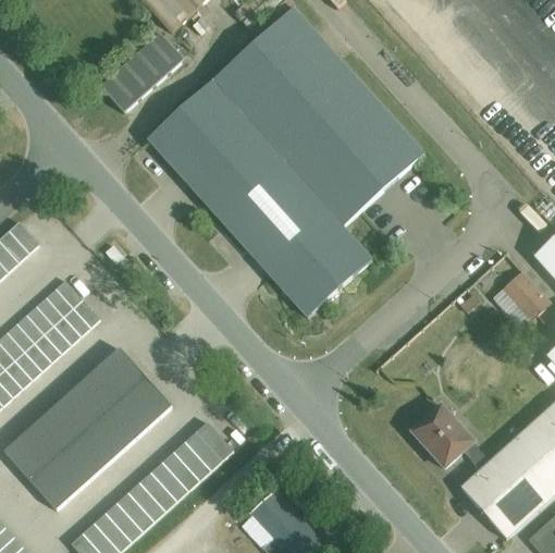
[(140,0),(170,33),(195,10),(186,0),(140,0)]
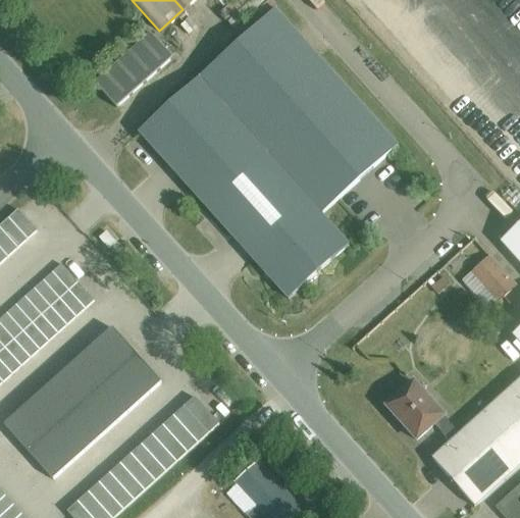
[(174,0),(183,9),(193,0),(174,0)]
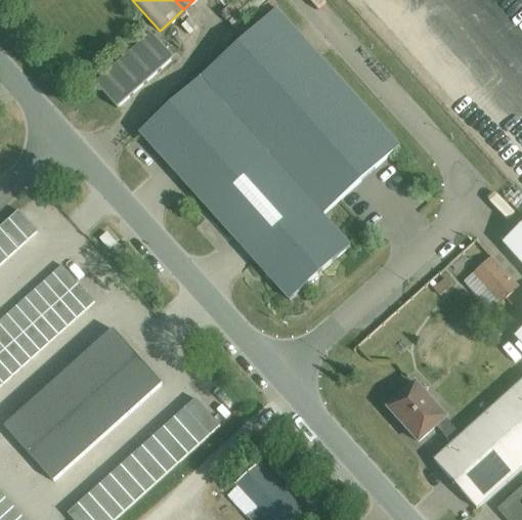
[(207,208),(343,84),(274,8),(137,131),(207,208)]
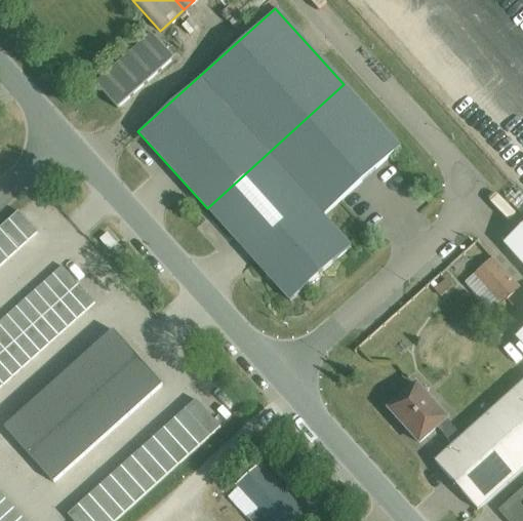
[(150,31),(92,81),(116,107),(172,56),(150,31)]
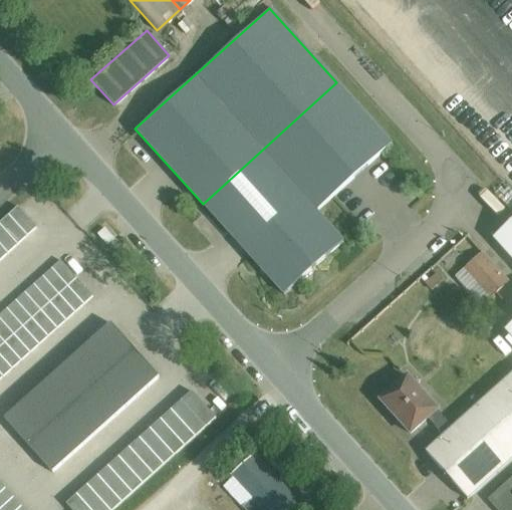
[(336,82),(203,204),(282,292),(341,239),(315,210),(390,143),(336,82)]
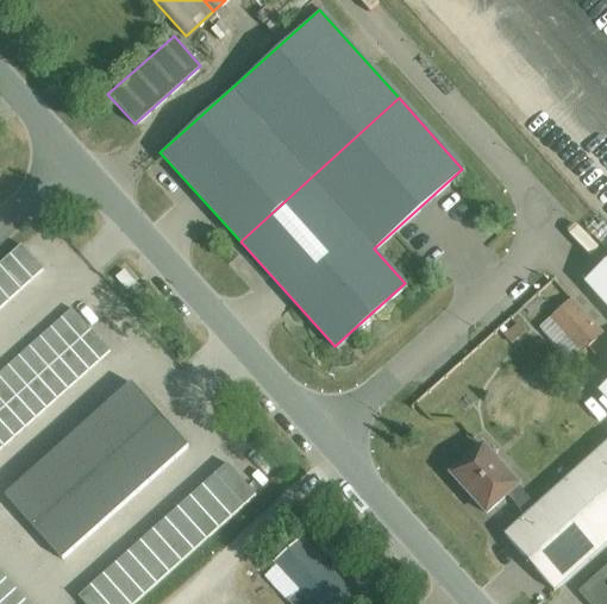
[(19,241),(8,252),(30,276),(42,265),(19,241)]
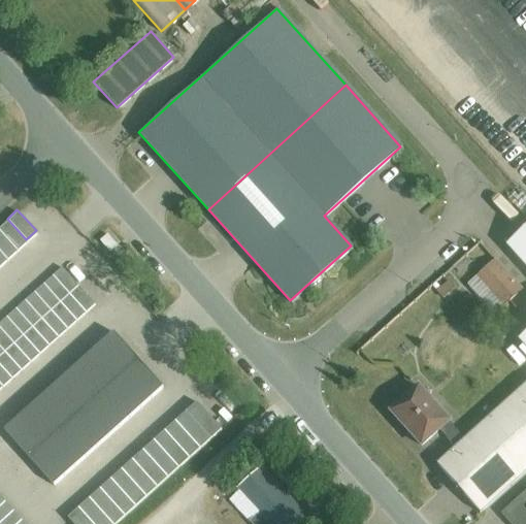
[(7,219),(0,224),(0,230),(15,249),(26,239),(7,219)]
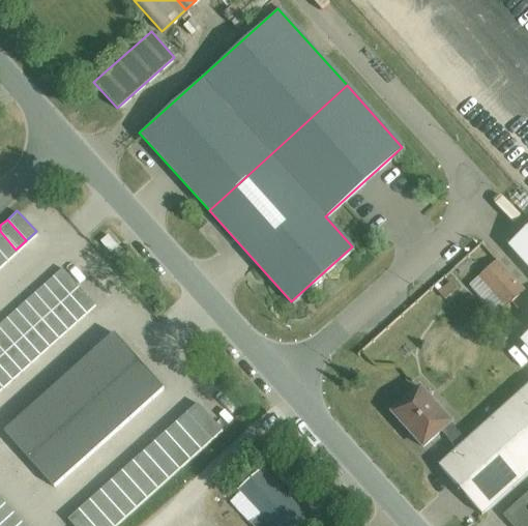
[(527,225),(507,243),(527,266),(527,329),(519,338),(527,347),(527,225)]
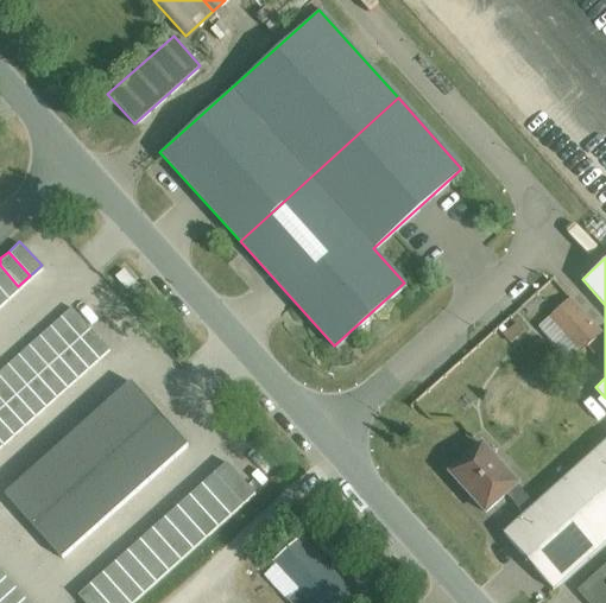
[(0,287),(7,296),(18,286),(0,265),(0,287)]
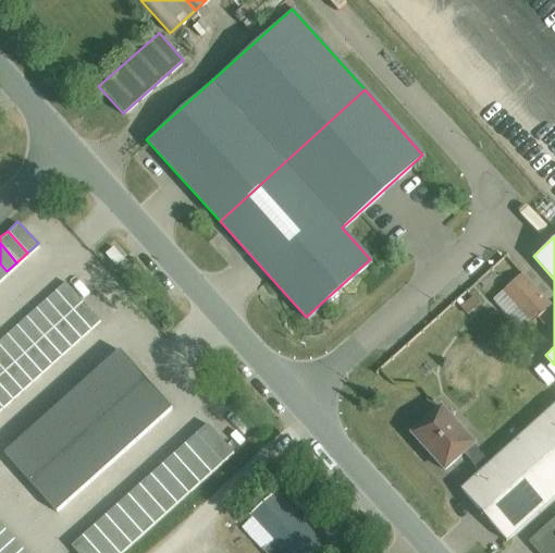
[(521,272),(502,290),(530,320),(549,304),(521,272)]
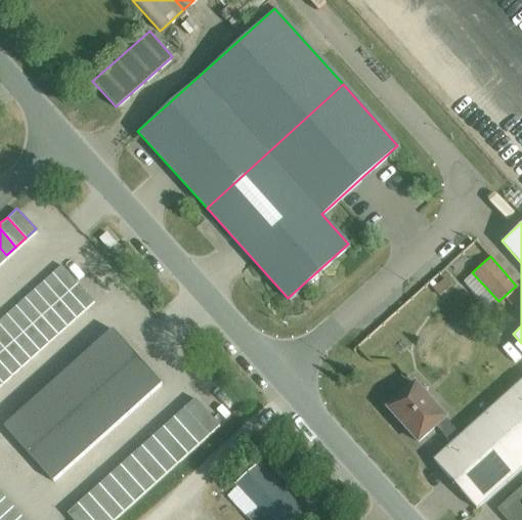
[(60,263),(50,272),(67,290),(76,282),(60,263)]
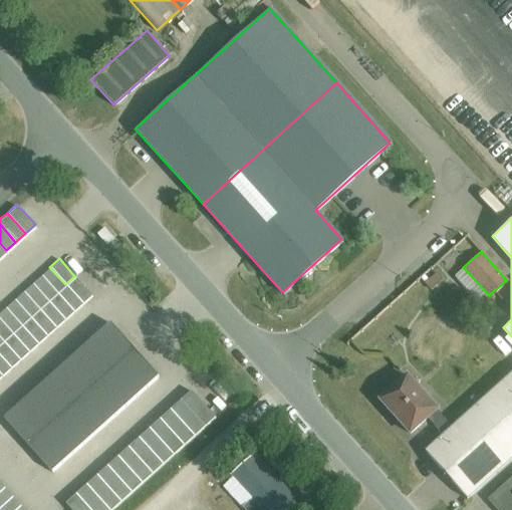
[(49,267),(41,275),(56,292),(65,284),(49,267)]
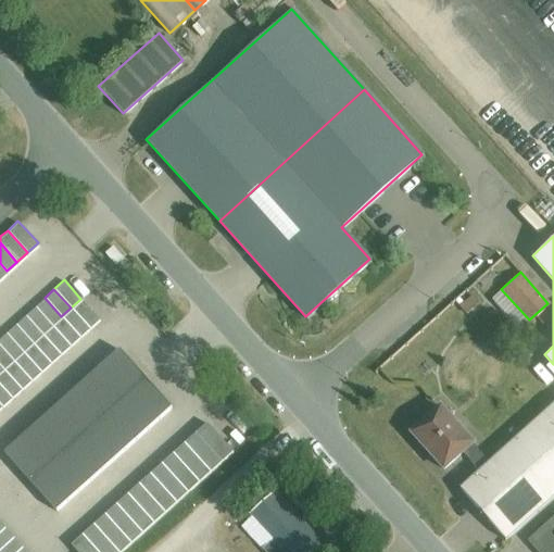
[(469,292),(456,303),(464,311),(477,300),(469,292)]
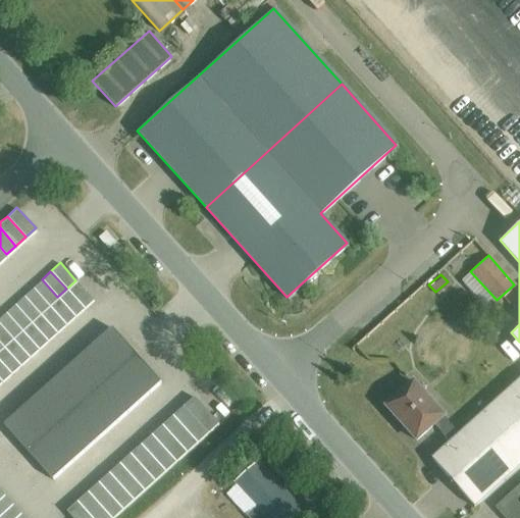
[(42,279),(33,288),(48,305),(57,297),(42,279)]
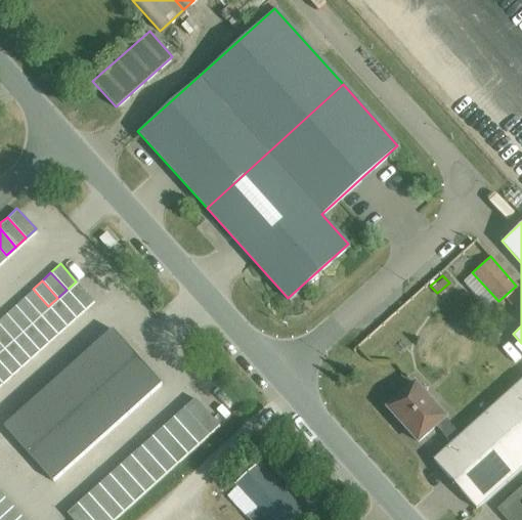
[(76,282),(67,290),(75,299),(84,291),(76,282)]
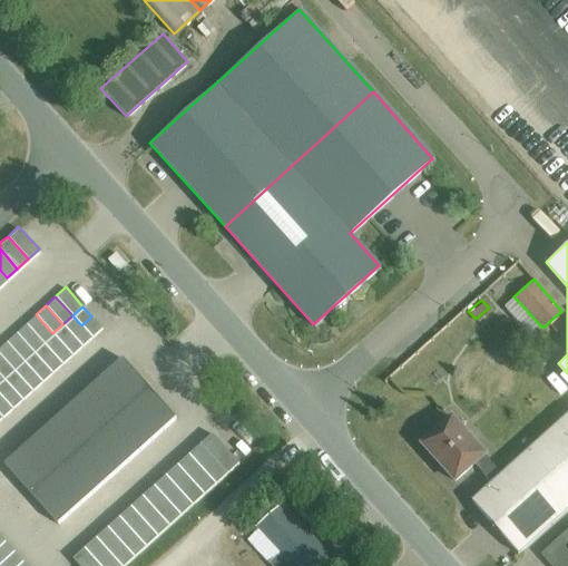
[(36,314),(26,323),(42,342),(52,333),(36,314)]
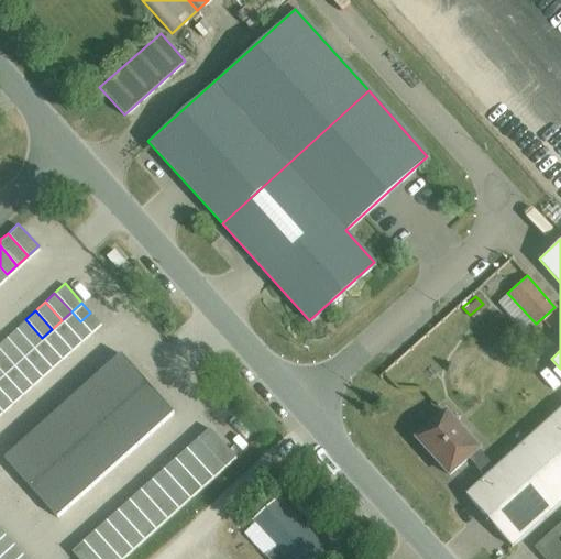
[(72,311),(62,320),(79,340),(89,331),(80,321),(72,311)]
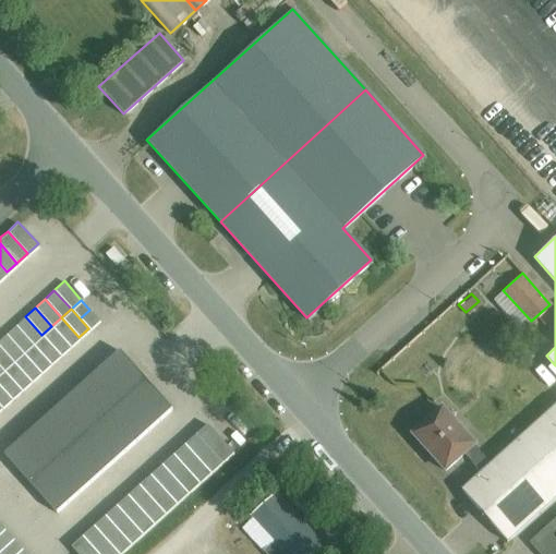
[(89,310),(80,318),(88,328),(98,320),(89,310)]
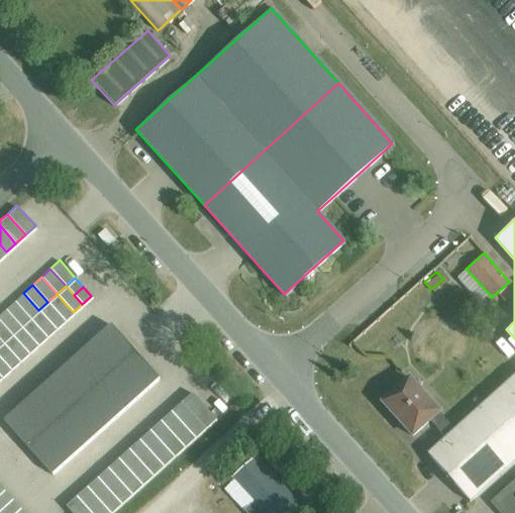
[(23,293),(14,301),(30,318),(38,310),(23,293)]
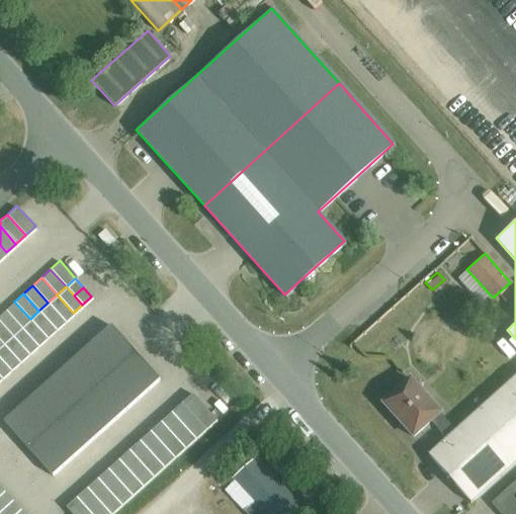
[(57,294),(48,303),(64,321),(73,313),(57,294)]
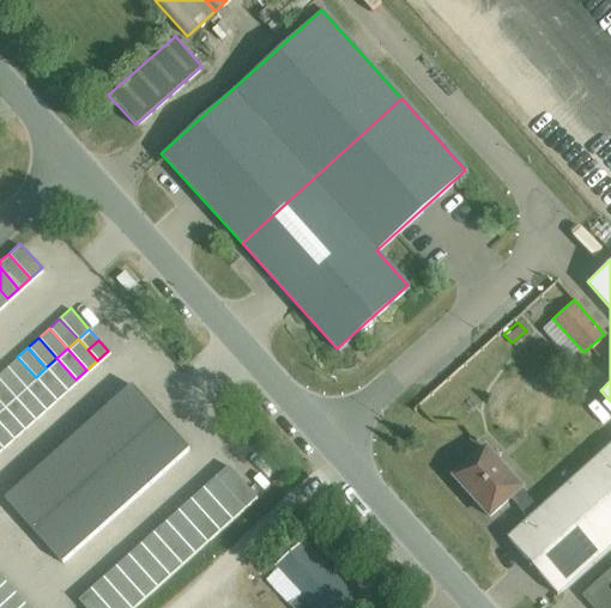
[(17,357),(6,366),(25,387),(36,377),(17,357)]
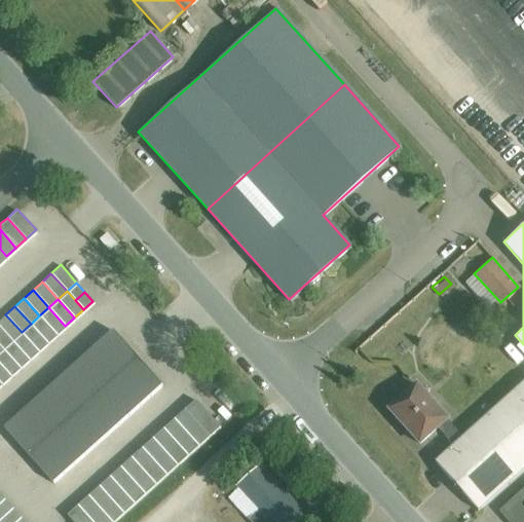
[(48,307),(39,315),(55,334),(65,326),(48,307)]
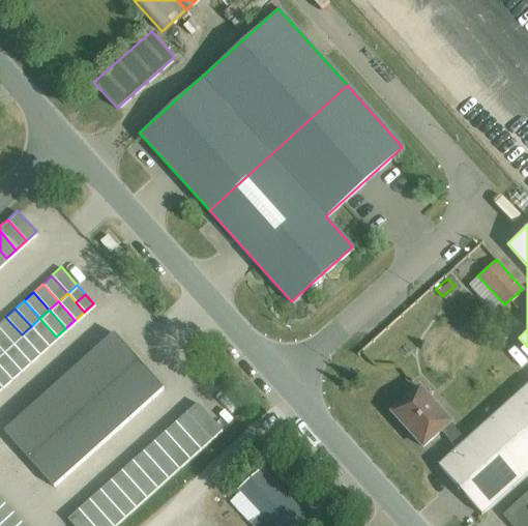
[(5,317),(0,321),(0,328),(12,343),(22,334),(5,317)]
